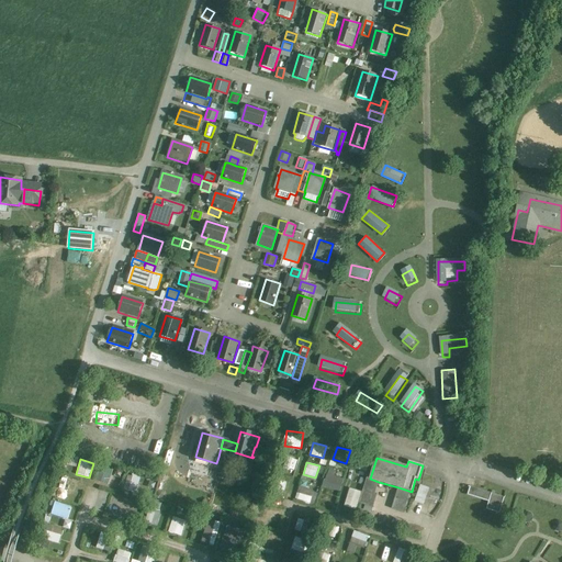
[(100,467),(97,481),(108,483),(111,469),(100,467)]
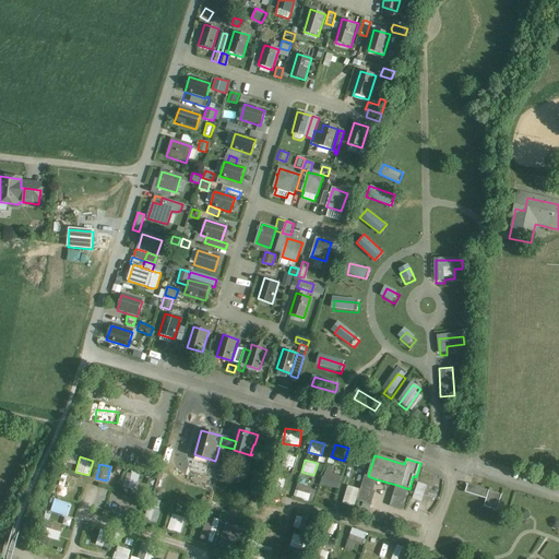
[(332,473),(334,467),(325,465),(321,484),(339,488),(342,475),(332,473)]
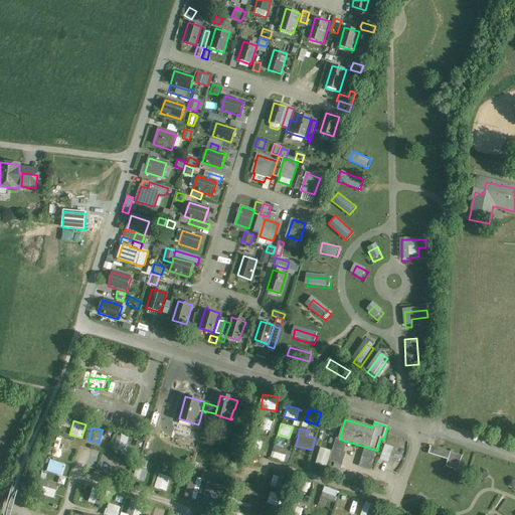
[(67,452),(71,439),(56,435),(52,447),(67,452)]
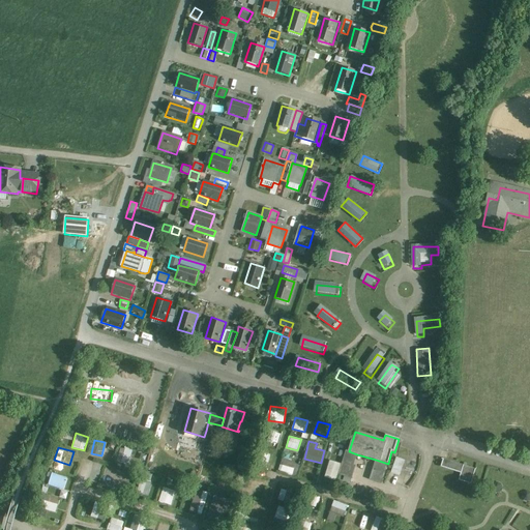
[(349,451),(346,450),(339,475),(352,479),(355,466),(353,466),(357,454),(349,451)]
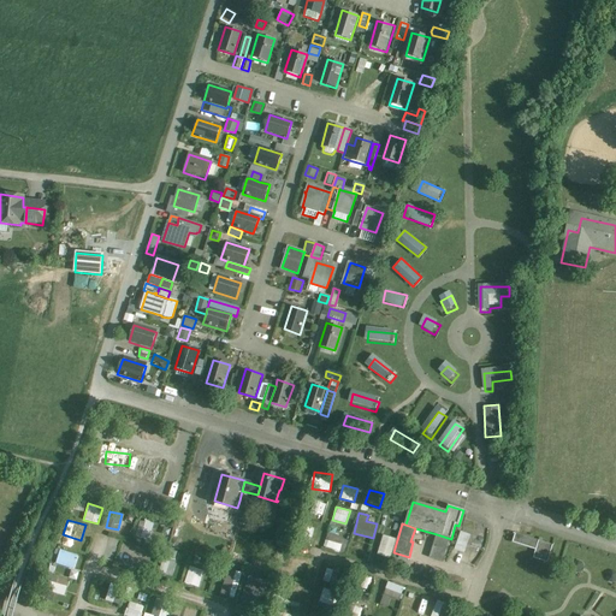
[(454,549),(465,552),(471,534),(460,531),(454,549)]
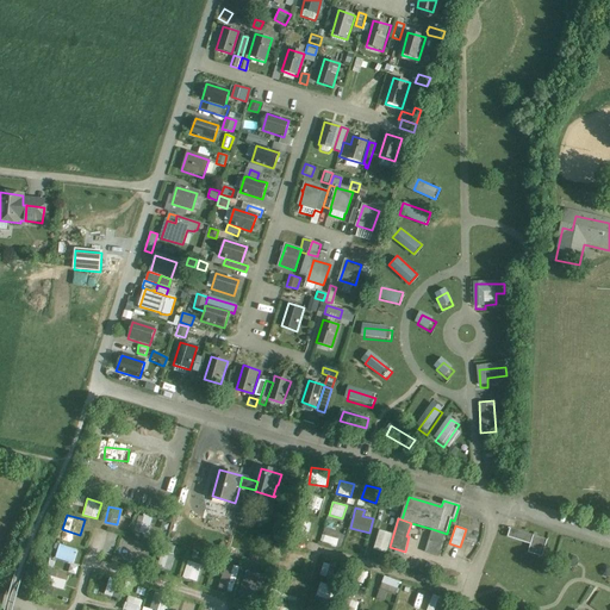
[(324,528),(321,541),(338,547),(342,533),(324,528)]
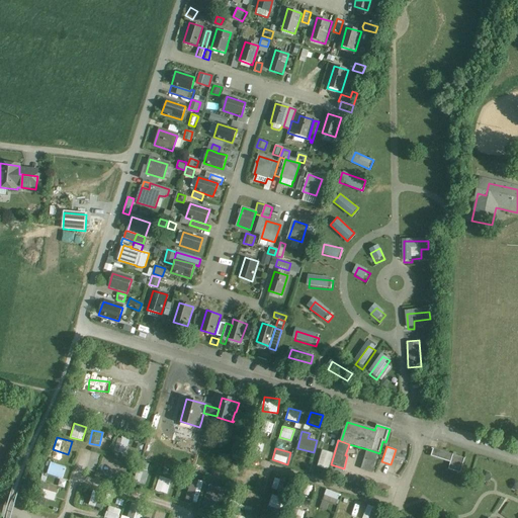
[(454,455),(434,448),(431,456),(450,462),(451,462),(454,455)]
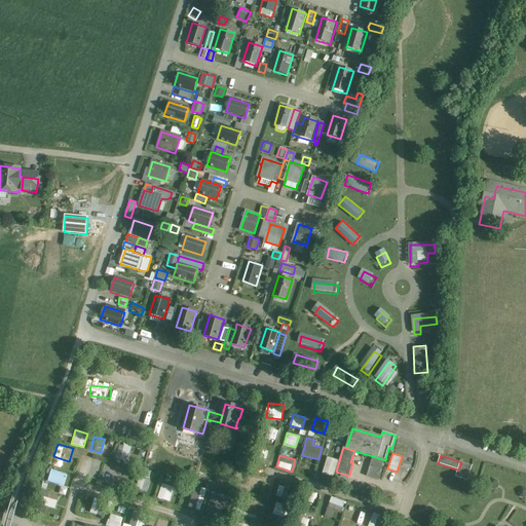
[(334,477),(339,459),(327,456),(322,474),(334,477)]
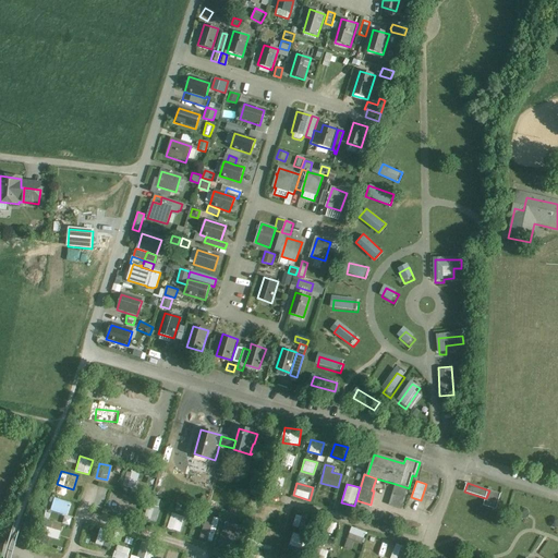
[(409,488),(396,484),(389,506),(402,509),(409,488)]
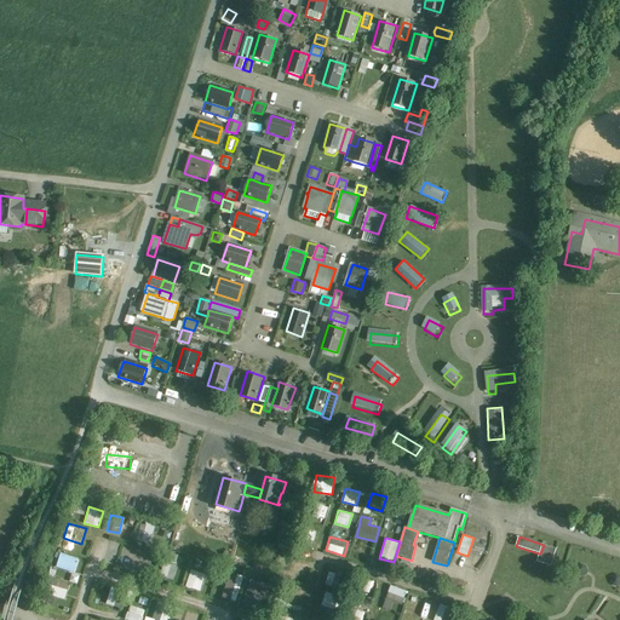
[(557,549),(544,545),(540,554),(539,554),(537,561),(551,566),(557,549)]
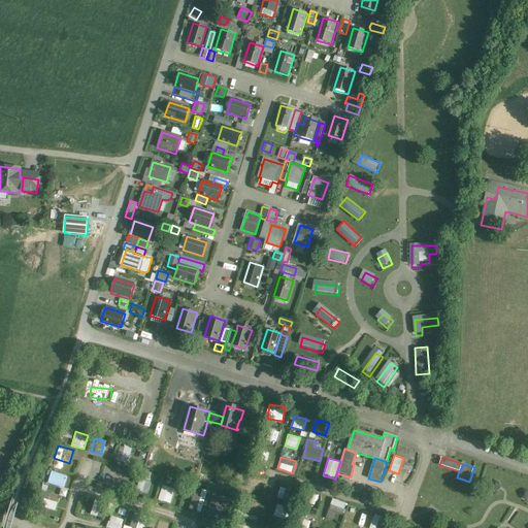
[(301,465),(299,476),(311,480),(315,468),(301,465)]
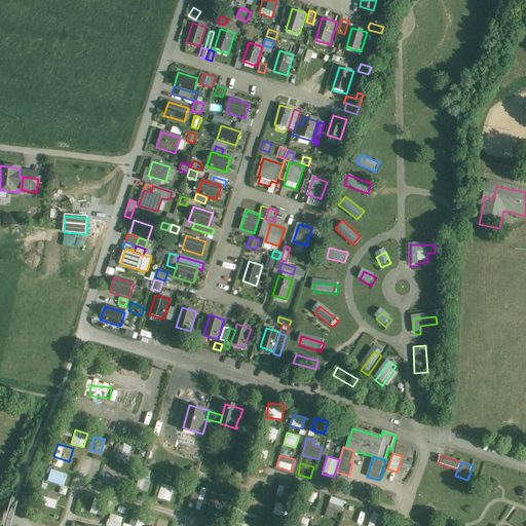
[(47,480),(63,486),(67,474),(51,468),(47,480)]
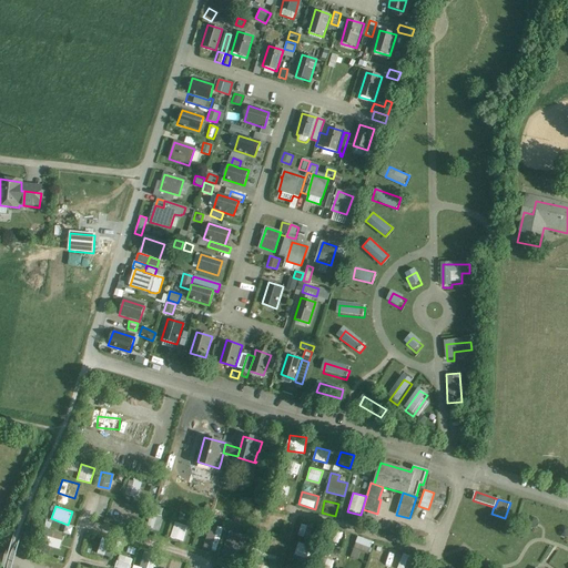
[(283,525),(285,514),(270,510),(267,521),(283,525)]
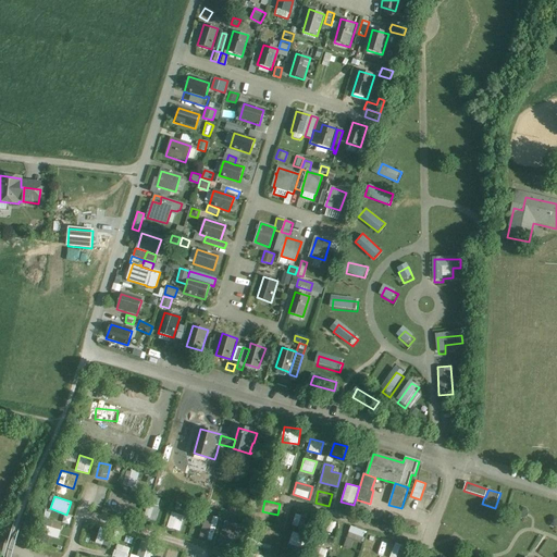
[(171,512),(168,528),(181,530),(184,515),(171,512)]
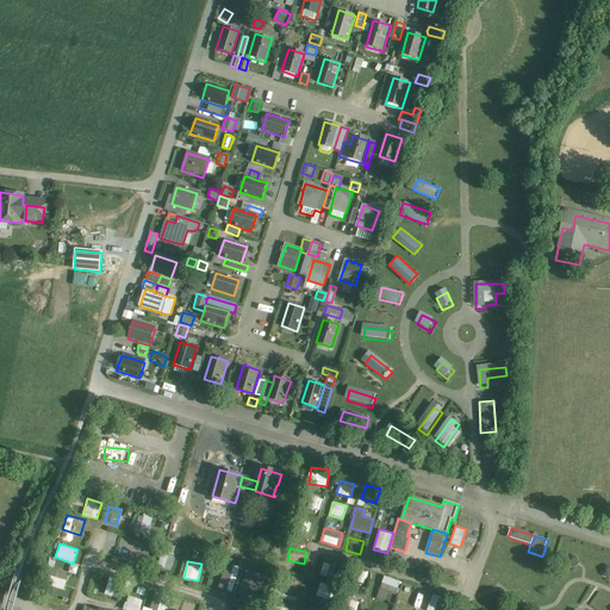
[(321,574),(332,578),(335,566),(323,562),(321,574)]
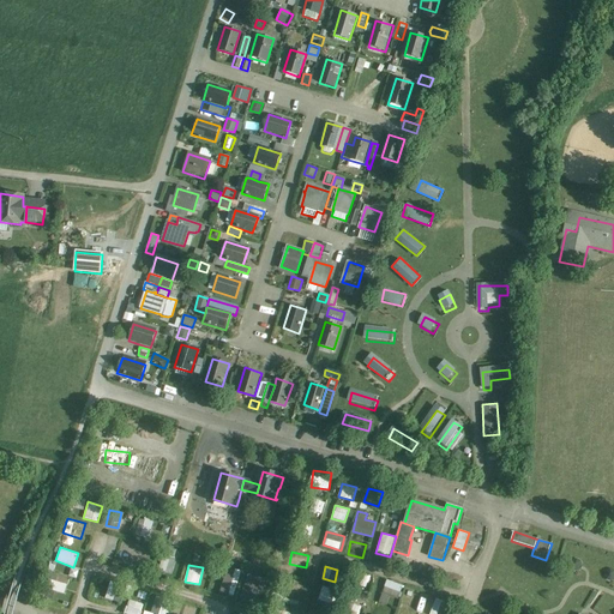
[(220,591),(232,596),(240,572),(235,570),(233,576),(226,572),(220,591)]
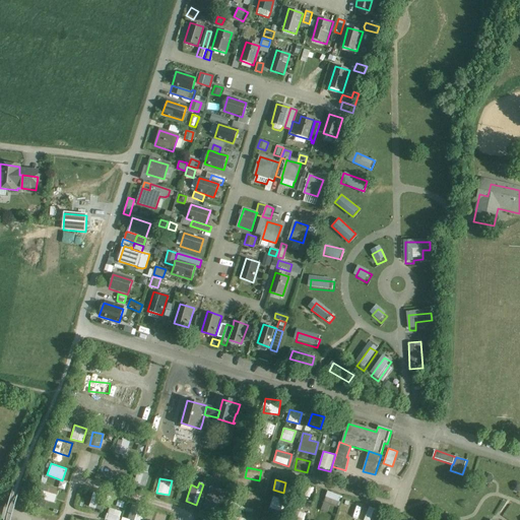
[(40,498),(56,501),(58,489),(42,485),(40,498)]
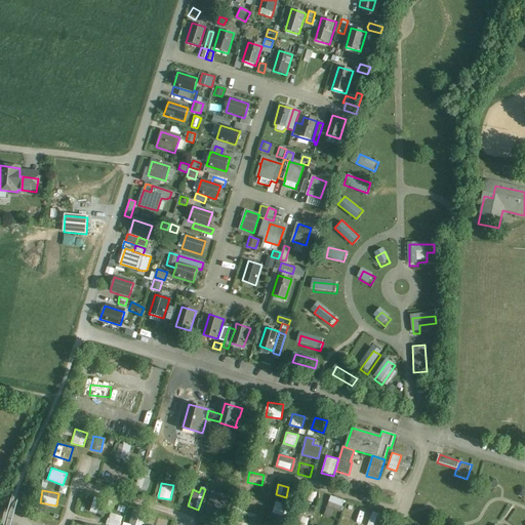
[(254,507),(257,497),(250,495),(247,505),(254,507)]
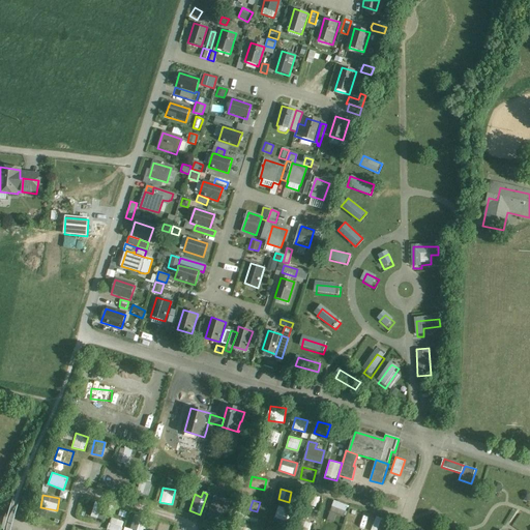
[(90,517),(98,518),(102,503),(94,501),(90,517)]
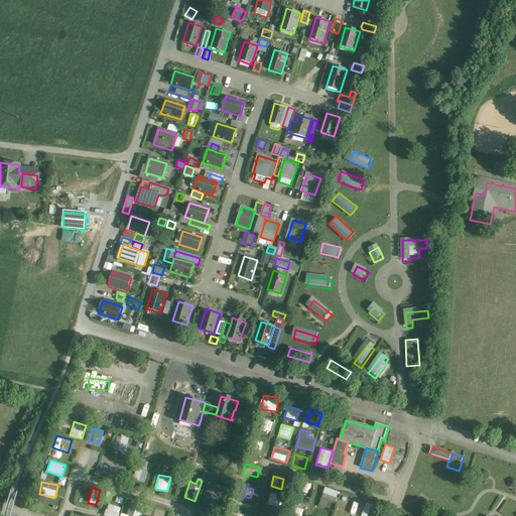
[(320,504),(326,506),(327,501),(336,503),(339,491),(324,488),(320,504)]
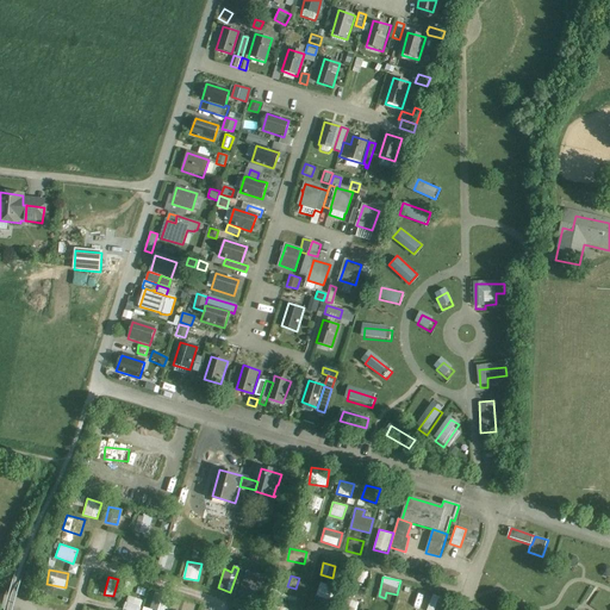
[(316,596),(332,599),(336,586),(319,583),(316,596)]
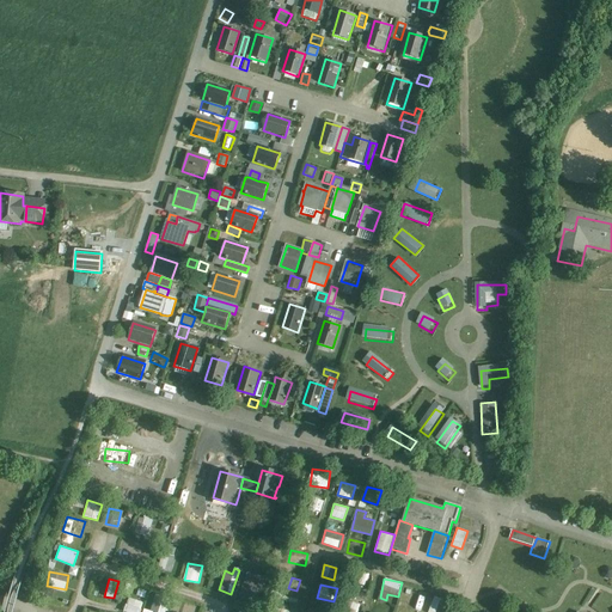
[(414,604),(415,597),(422,598),(423,592),(404,587),(402,601),(414,604)]
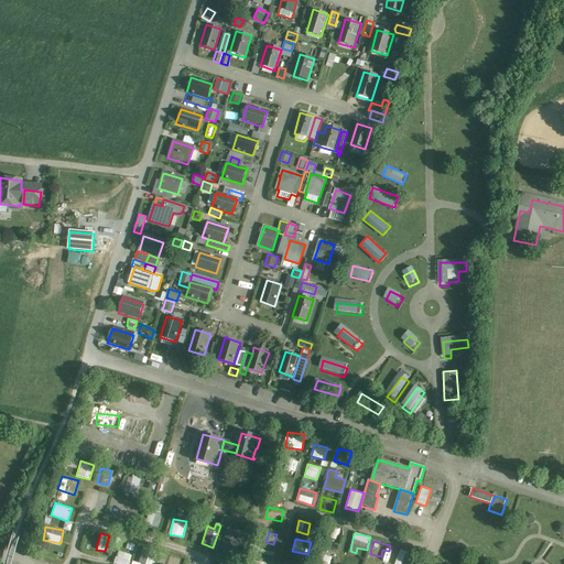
[(138,562),(143,563),(152,563),(156,552),(143,548),(138,562)]
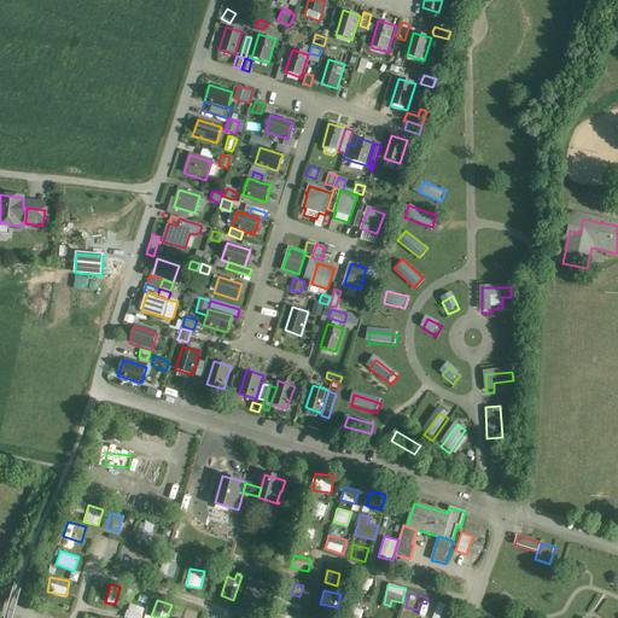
[(431,617),(445,617),(450,606),(438,601),(431,617)]
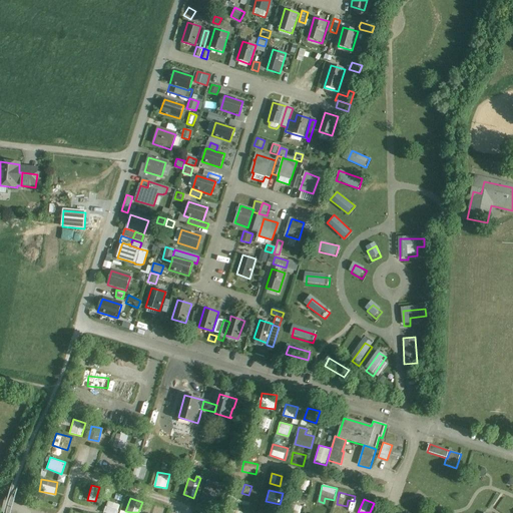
[(105,512),(117,512),(120,505),(107,501),(103,512),(105,512)]
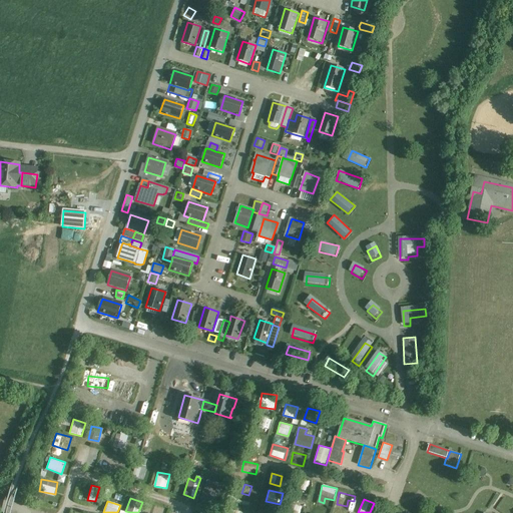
[(325,512),(327,507),(316,503),(312,512),(325,512)]
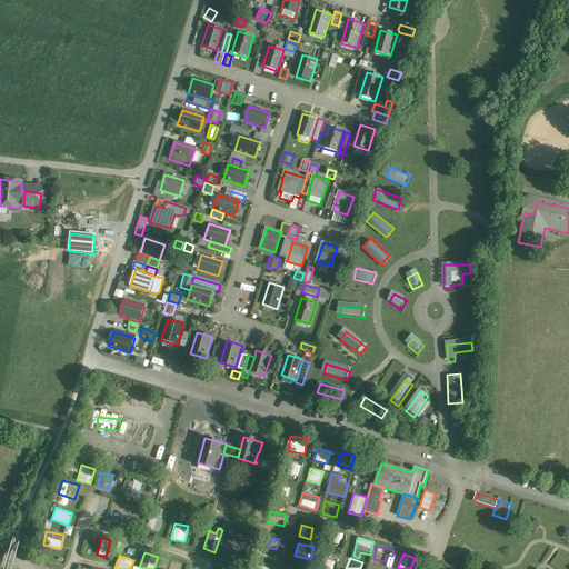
[(326,559),(323,568),(331,568),(333,560),(326,559)]
